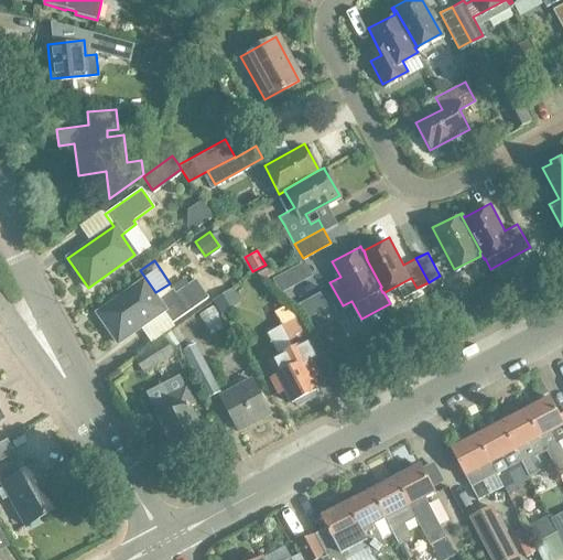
[(273,272),(270,266),(258,272),(261,279),(273,272)]
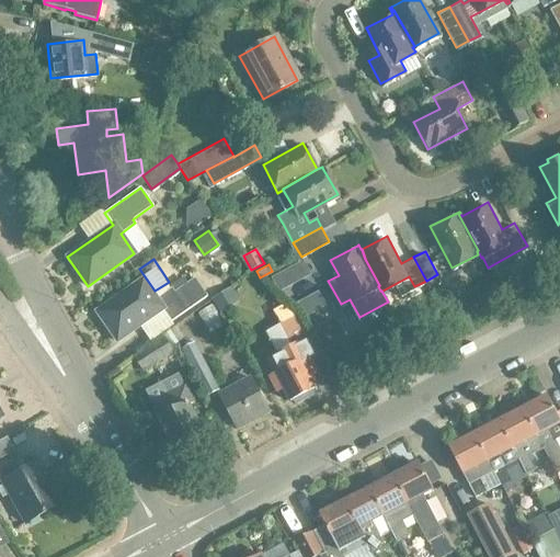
[(143,279),(95,311),(116,341),(162,309),(170,321),(206,296),(194,277),(174,292),(171,288),(157,298),(143,279)]
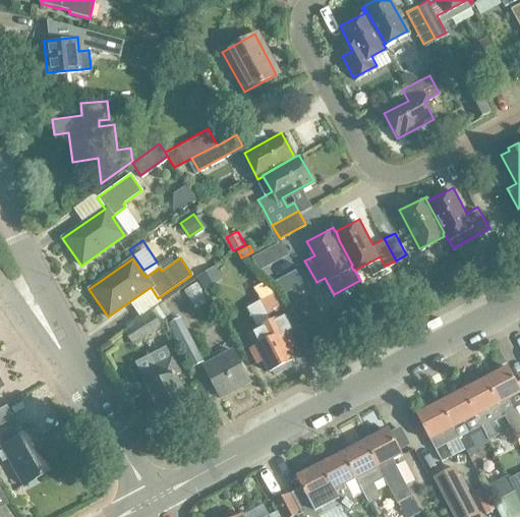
[(213,265),(196,275),(204,287),(221,277),(213,265)]
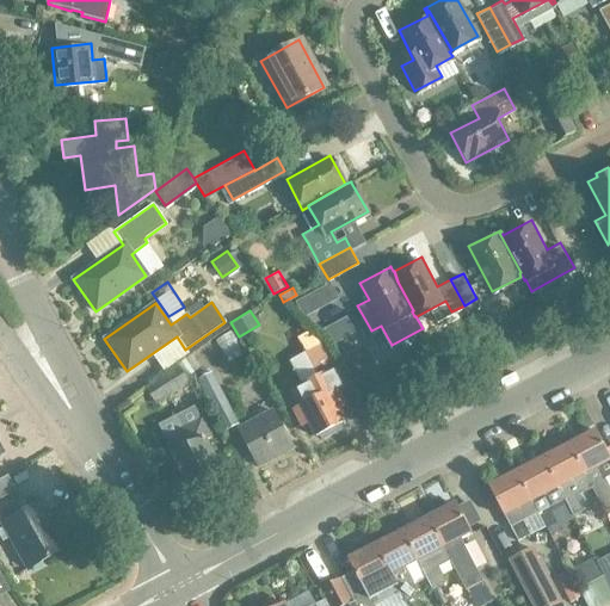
[(318,434),(321,439),(331,434),(330,428),(344,421),(337,408),(343,404),(336,390),(346,385),(337,369),(336,370),(321,342),(319,344),(310,331),(297,338),(319,378),(293,391),(300,407),(293,410),(301,426),(308,422),(315,436),(318,434)]
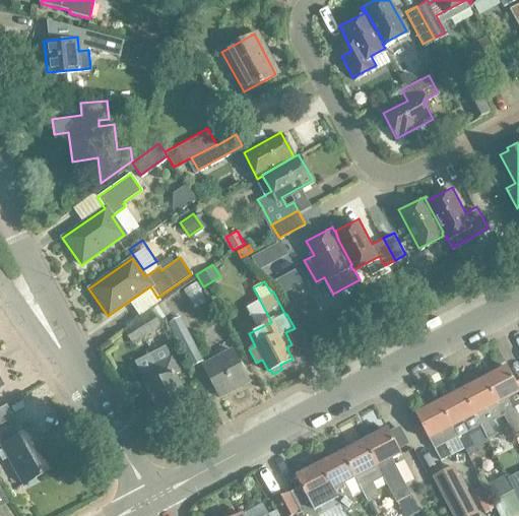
[(151,313),(124,330),(131,342),(158,325),(151,313)]
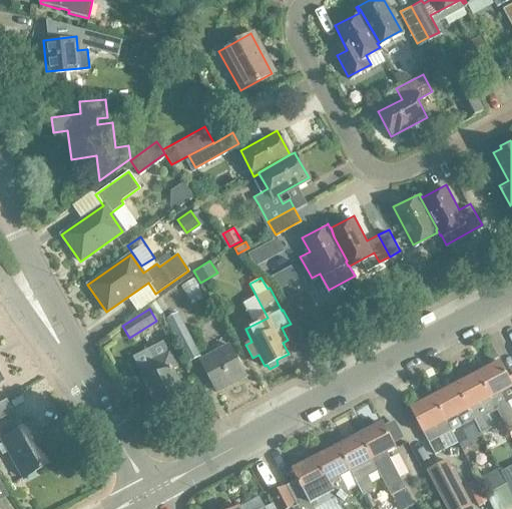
[(177,311),(164,317),(187,360),(199,354),(177,311)]
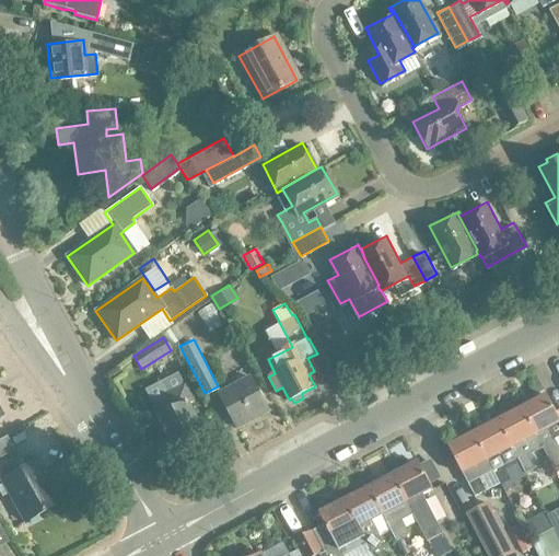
[(249,377),(218,393),(236,428),(268,412),(249,377)]
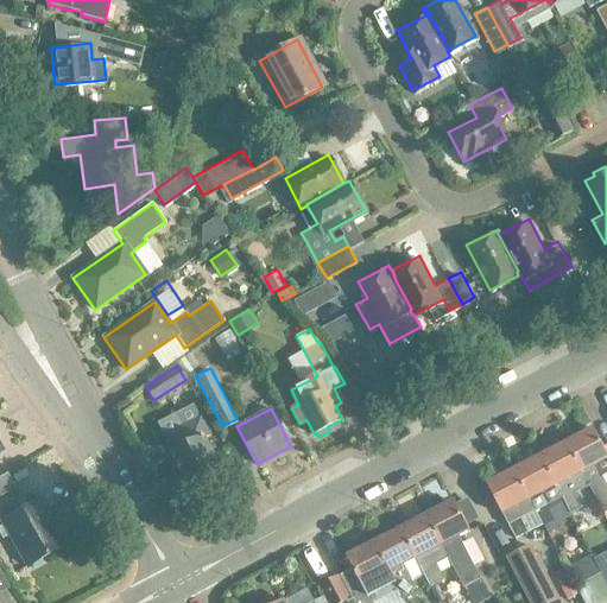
[(200,418),(163,436),(172,454),(189,488),(221,471),(203,437),(209,435),(200,418)]
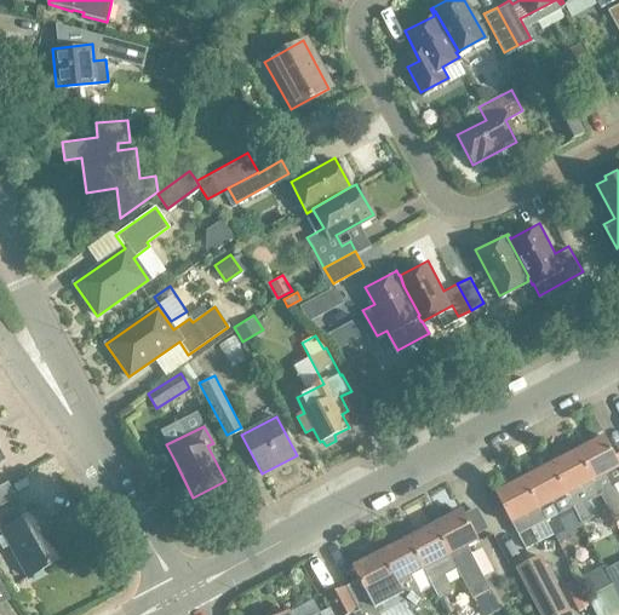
[(575,452),(592,483),(594,483),(597,490),(613,521),(618,517),(618,495),(608,475),(618,469),(618,452),(613,455),(603,436),(575,452)]
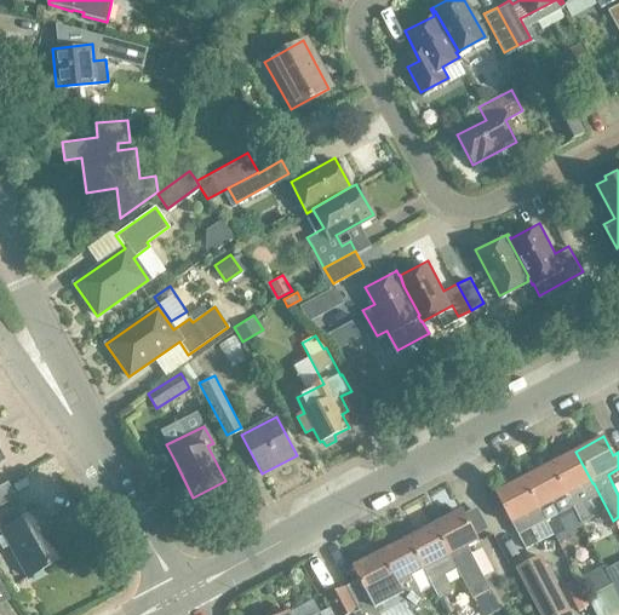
[(592,483),(575,452),(549,465),(572,510),(578,521),(591,515),(583,498),(597,490),(594,483),(592,483)]
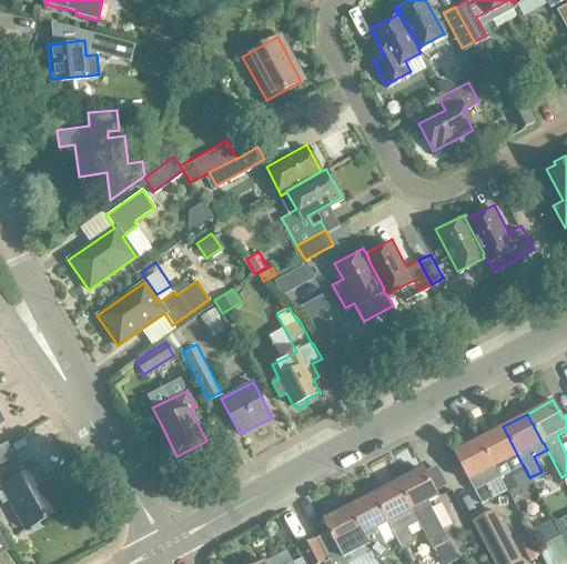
[(524,467),(503,426),(478,439),(499,480),(505,490),(516,484),(512,474),(524,467)]
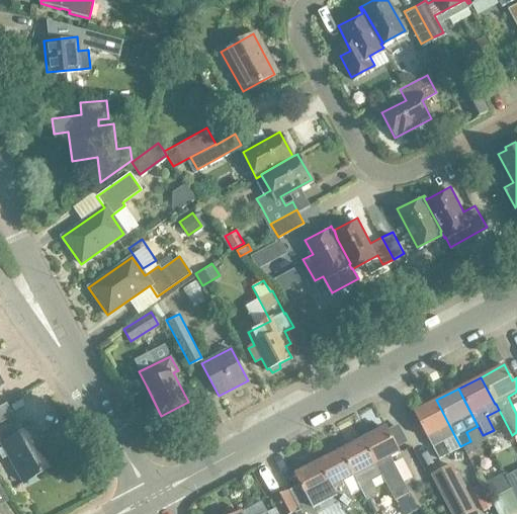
[(455,437),(436,400),(414,412),(438,460),(448,455),(442,443),(455,437)]
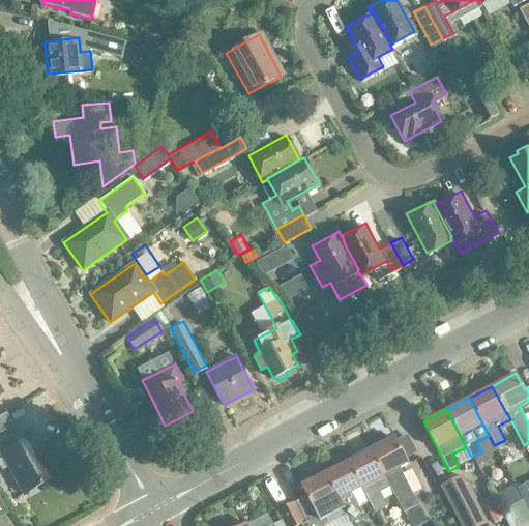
[(9,410),(0,414),(0,429),(16,421),(9,410)]
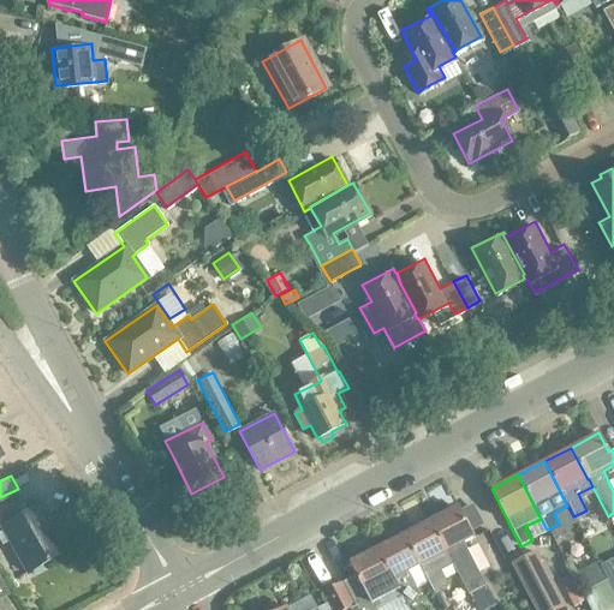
[(431,516),(429,518),(452,562),(453,562),(468,591),(469,590),(486,581),(463,539),(475,533),(458,503),(431,516)]
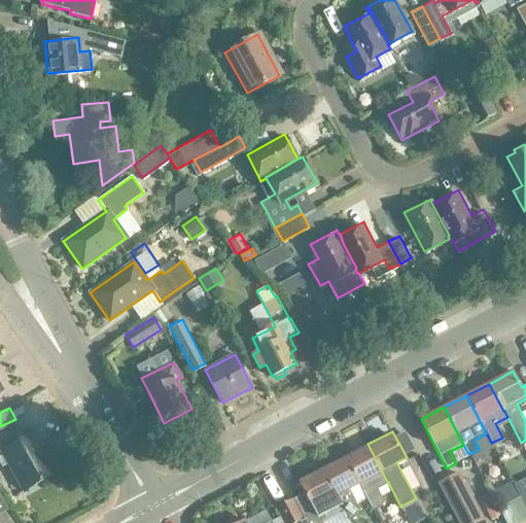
[(30,433),(0,450),(0,453),(22,491),(53,474),(30,433)]
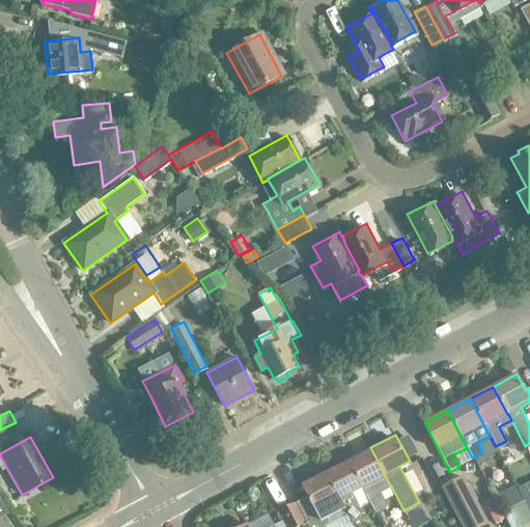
[(370,447),(349,459),(363,486),(374,509),(387,503),(381,490),(390,486),(370,447)]
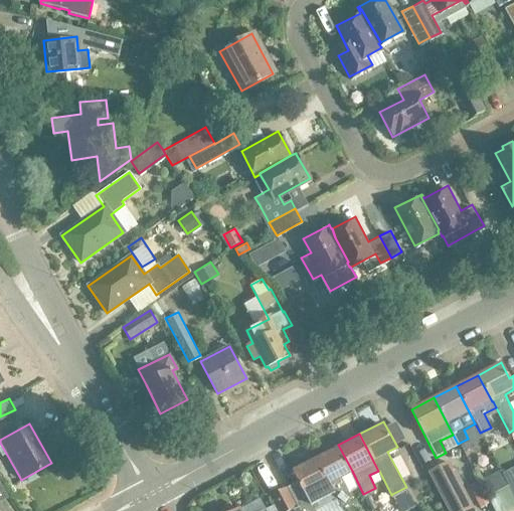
[(338,445),(317,456),(330,482),(352,471),(338,445)]
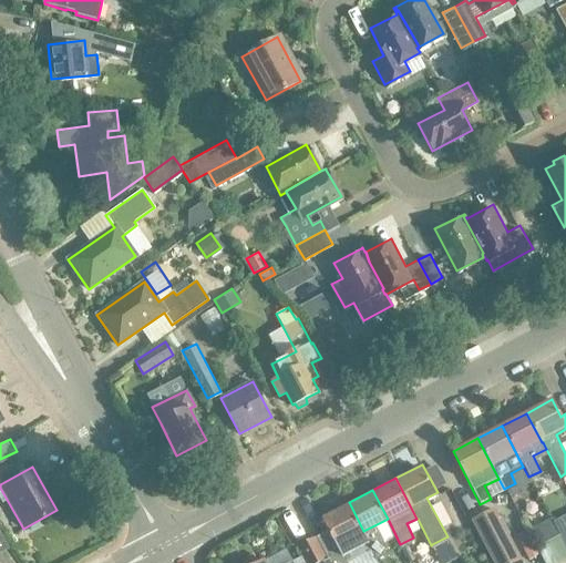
[(329,526),(316,533),(316,534),(317,536),(327,556),(328,555),(331,562),(348,562),(343,554),(369,541),(368,539),(363,531),(349,502),(323,515),(329,526)]
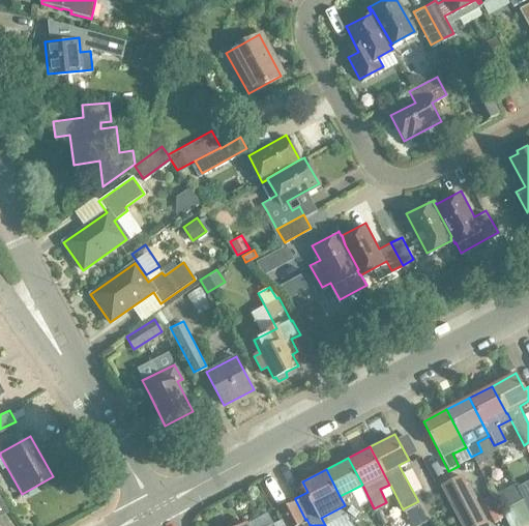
[(490,525),(464,474),(441,486),(463,525),(490,525)]
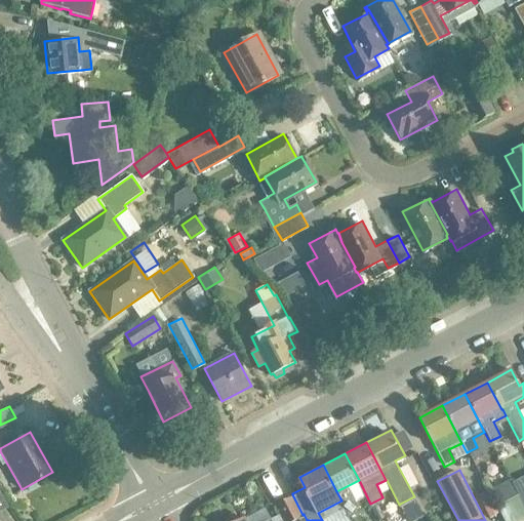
[(523,473),(513,479),(518,490),(517,491),(523,506),(523,473)]
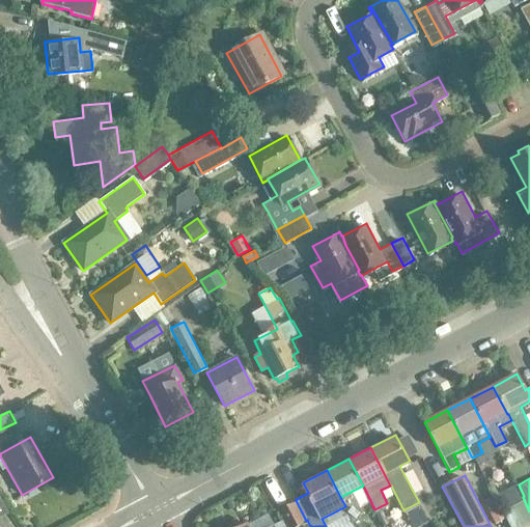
[(491,492),(480,497),(493,522),(503,516),(491,492)]
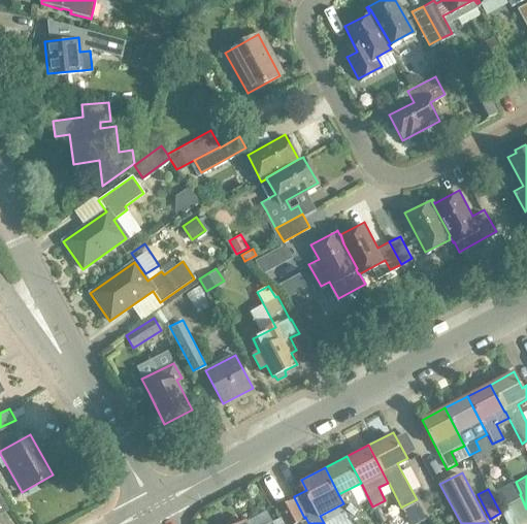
[(526,509),(519,494),(500,503),(509,523),(512,523),(526,517),(526,509)]
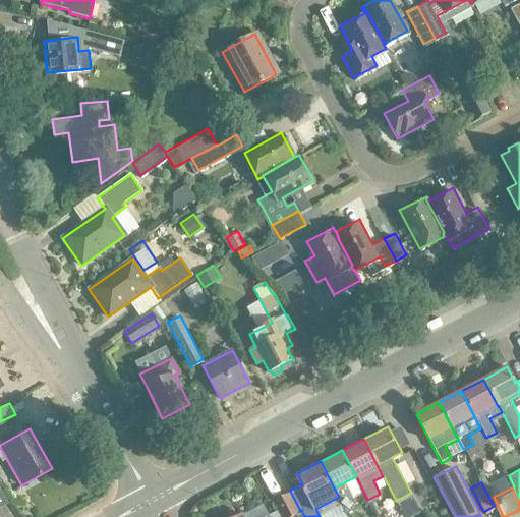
[(290,491),(273,500),(278,509),(282,516),(288,516),(289,516),(291,516),(299,511),(300,511),(291,493),(290,491)]
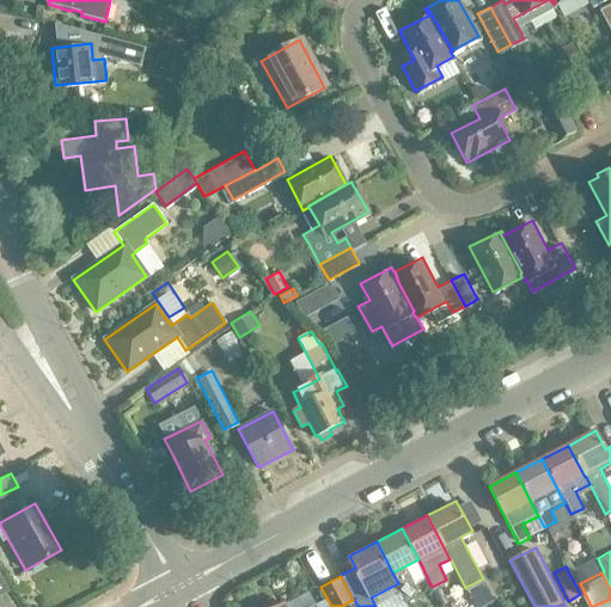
[(274,594),(261,600),(263,606),(272,606),(279,605),(274,594)]
